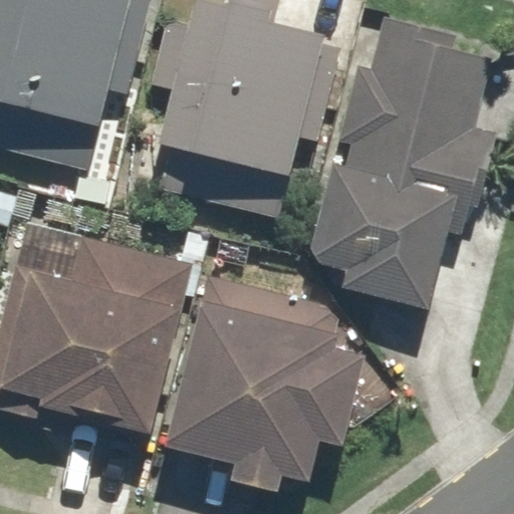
[(0,0),(0,149),(87,170),(127,0),(0,0)]
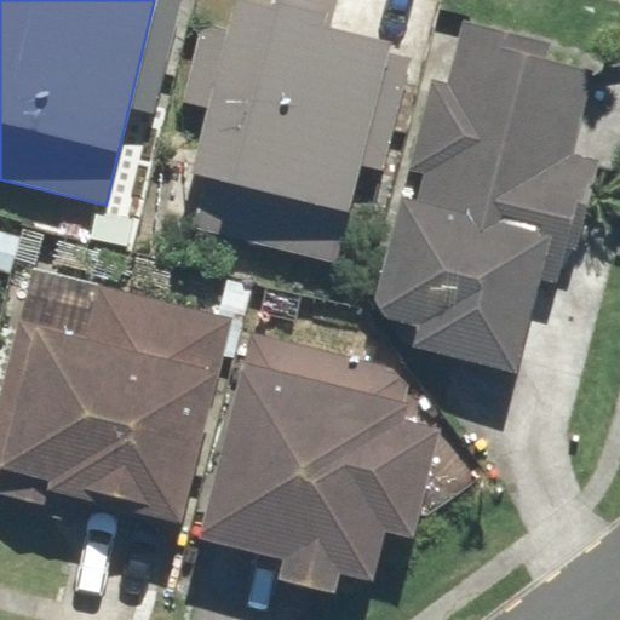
[(193,105),(202,108),(187,172),(201,176),(189,229),(336,263),(388,40),(320,24),(323,7),(293,0),(269,0),(269,3),(258,0),(229,0),(223,27),(212,24),(193,105)]
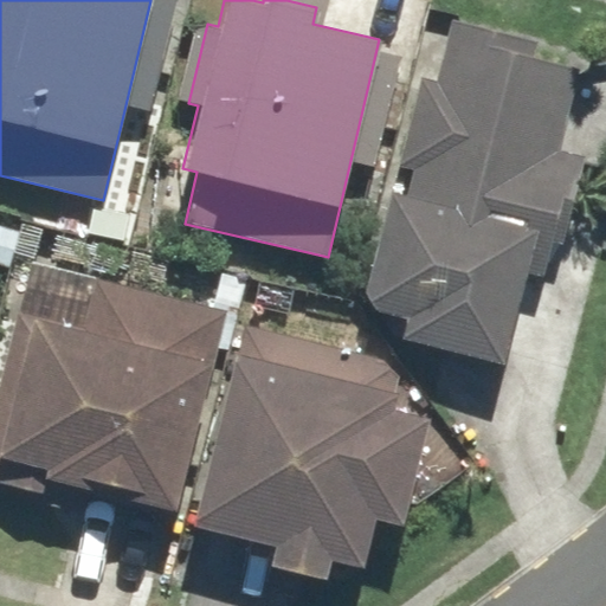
[(562,149),(581,66),(534,56),(537,39),(451,19),(434,89),(426,86),(410,158),(416,160),(408,193),(389,188),(363,301),(391,307),(385,334),(504,361),(535,230),(550,233),(559,199),(574,202),(585,155),(562,149)]
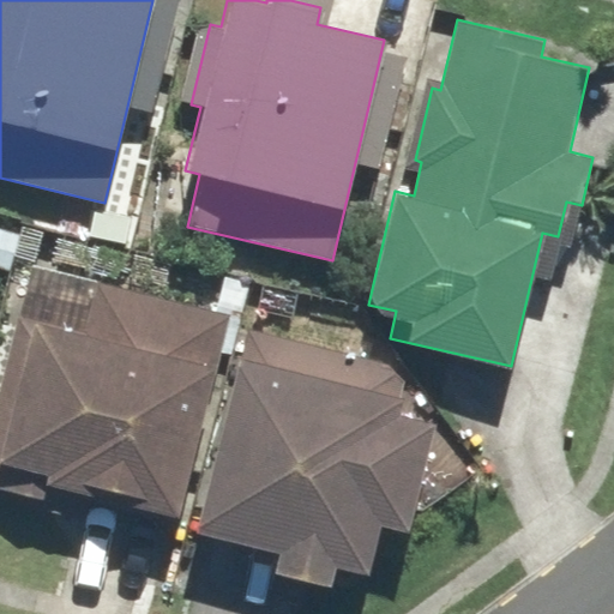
[(137,205),(82,203),(79,250),(134,252),(137,205)]
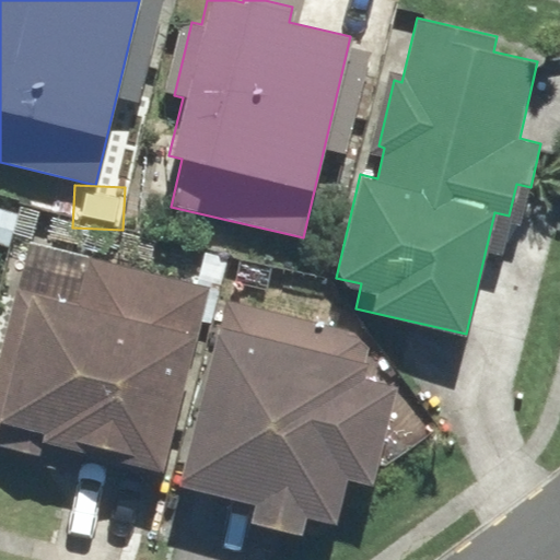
[(80,452),(162,474),(211,284),(88,253),(76,299),(16,282),(0,342),(0,443),(49,456),(46,469),(73,476),(80,452)]
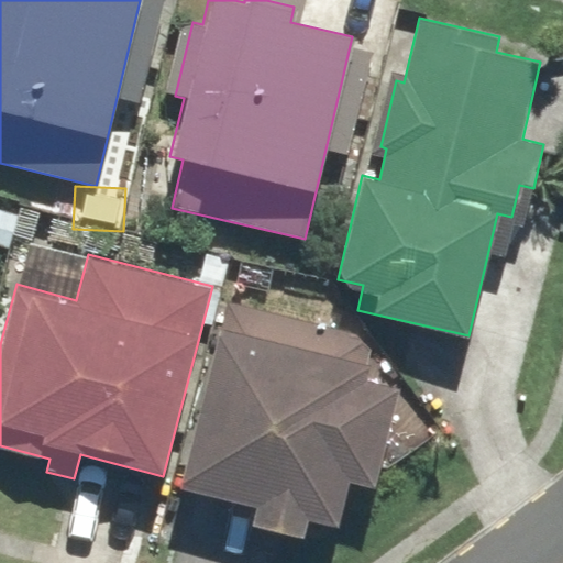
[(252,523),(301,536),(306,518),(337,526),(349,482),(372,487),(398,386),(365,377),(368,361),(350,356),(355,333),(227,300),(179,485),(256,505),(252,523)]
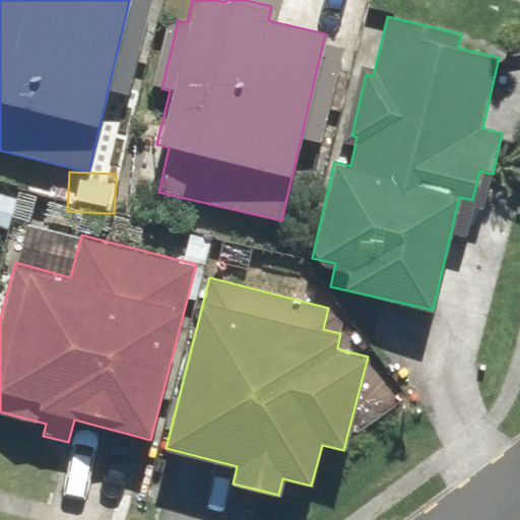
All buildings are outlined.
